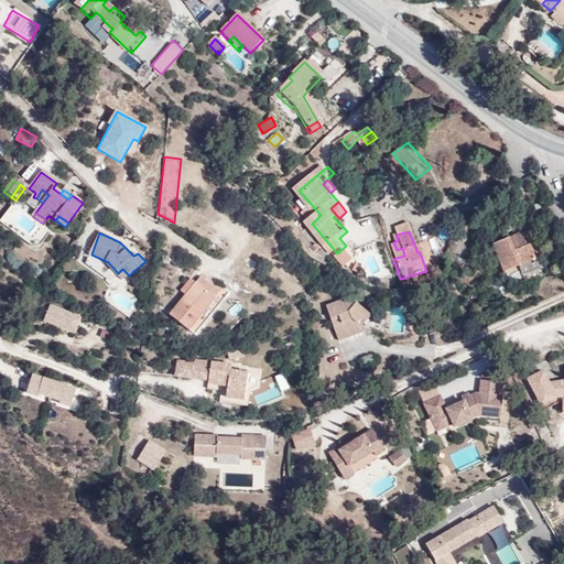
[(427,239),(434,256),(442,253),(435,237),(427,239)]
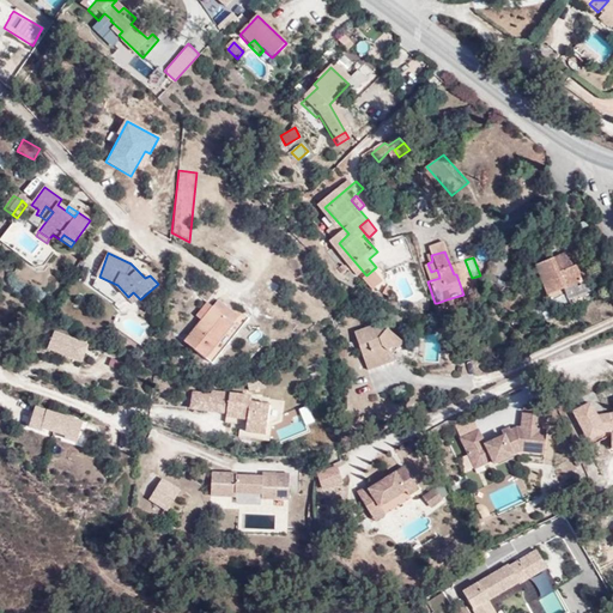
[(558,258),(529,273),(545,302),(578,285),(570,269),(566,272),(558,258)]
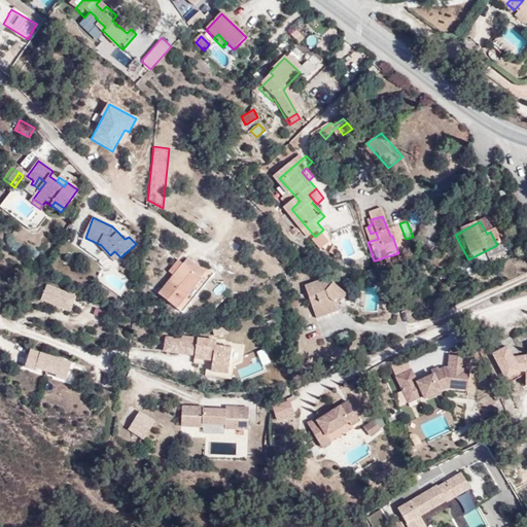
[(365,235),(367,242),(378,239),(376,232),(371,234),(365,235)]
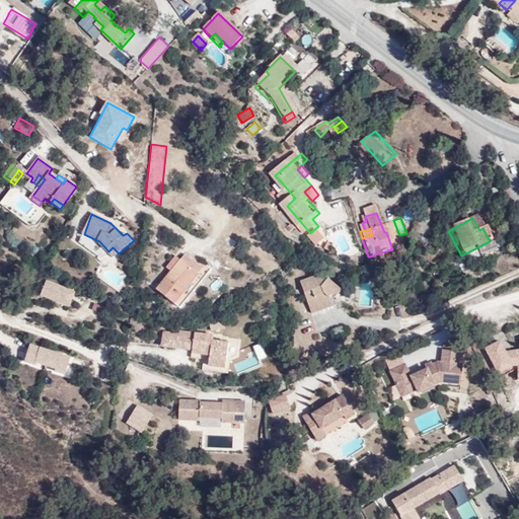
[(238,248),(227,242),(223,248),(235,255),(238,248)]
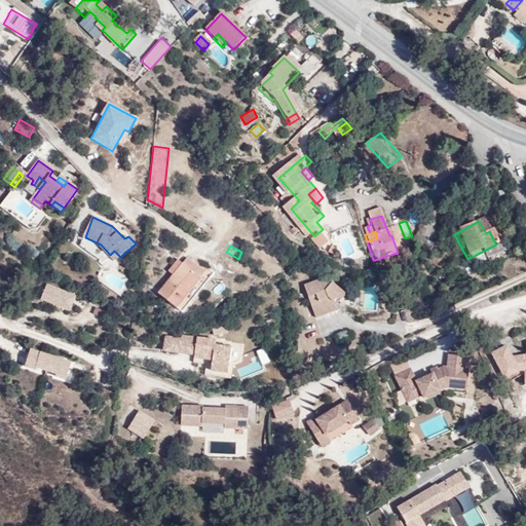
[(114,251),(110,255),(115,262),(120,257),(114,251)]
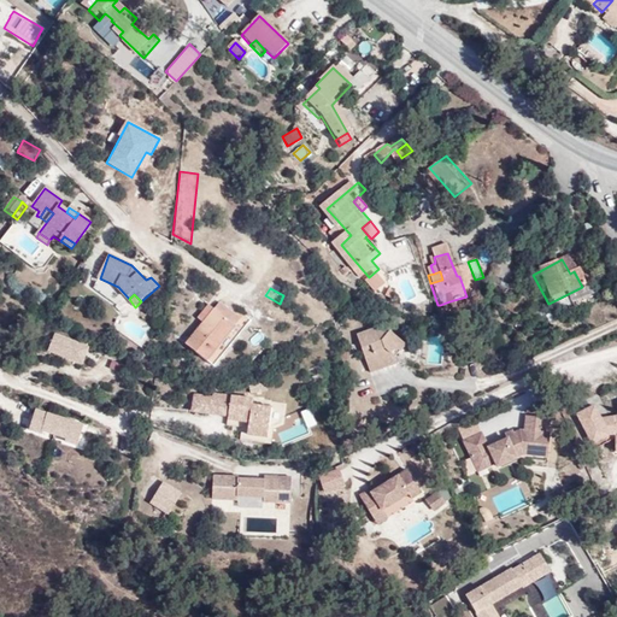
[(450,301),(440,305),(445,319),(454,316),(450,301)]
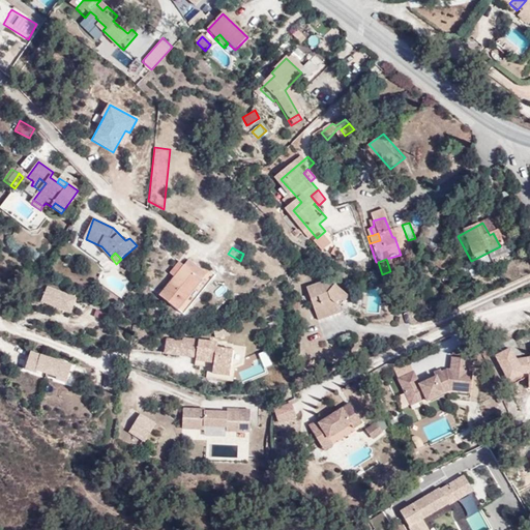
[(189,267),(180,280),(166,298),(185,314),(211,276),(193,262),(189,267)]
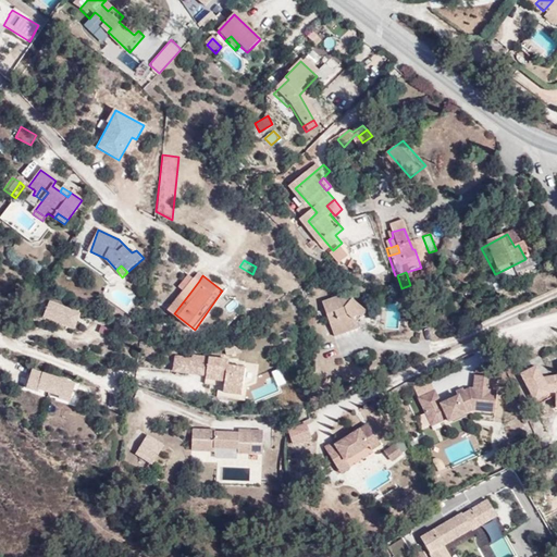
[(182,289),(189,294),(199,281),(192,276),(182,289)]
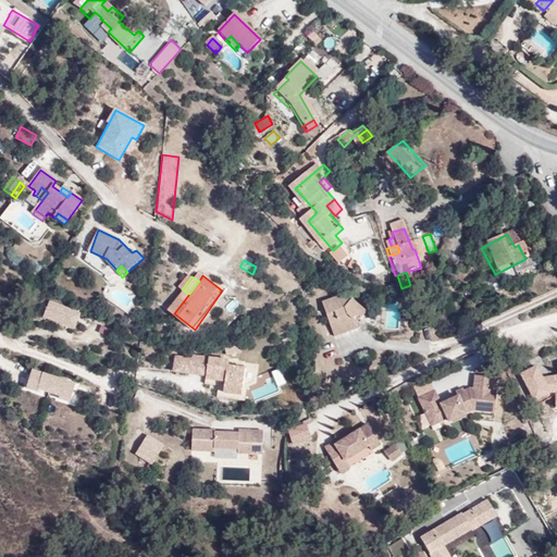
[(49,299),(42,317),(75,327),(81,309),(49,299)]
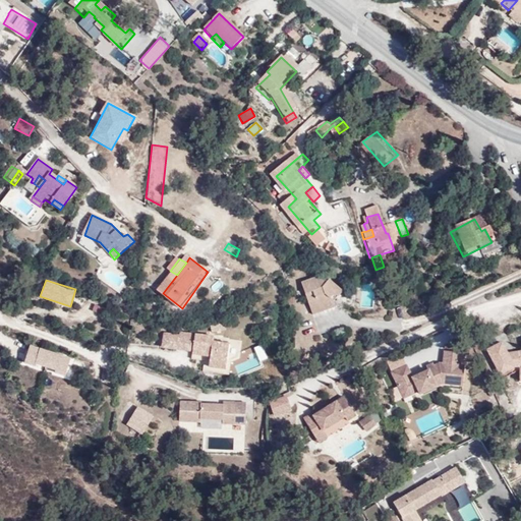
[(340,297),(323,280),(298,287),(307,319),(331,312),(331,307),(340,297)]
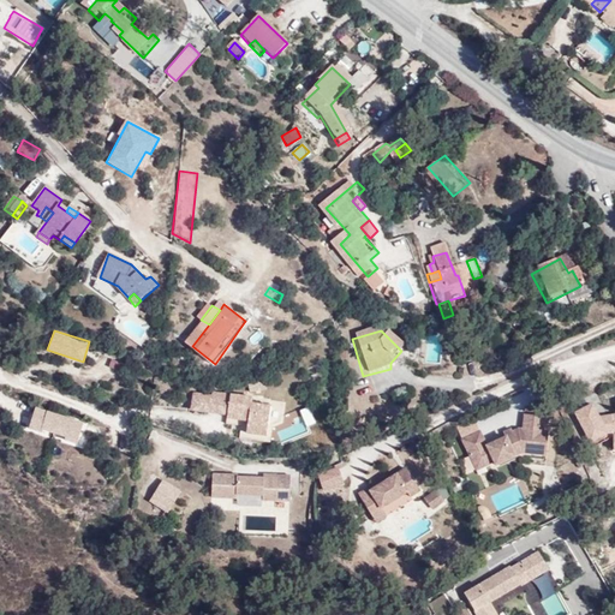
[(427,363),(441,363),(441,339),(428,339),(427,363)]
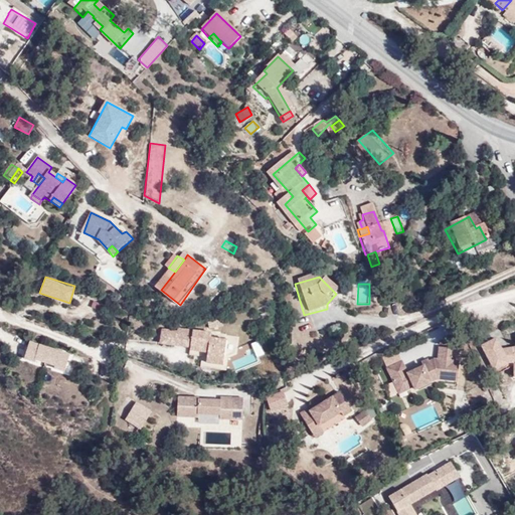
[(215,318),(216,326),(230,324),(228,315),(215,318)]
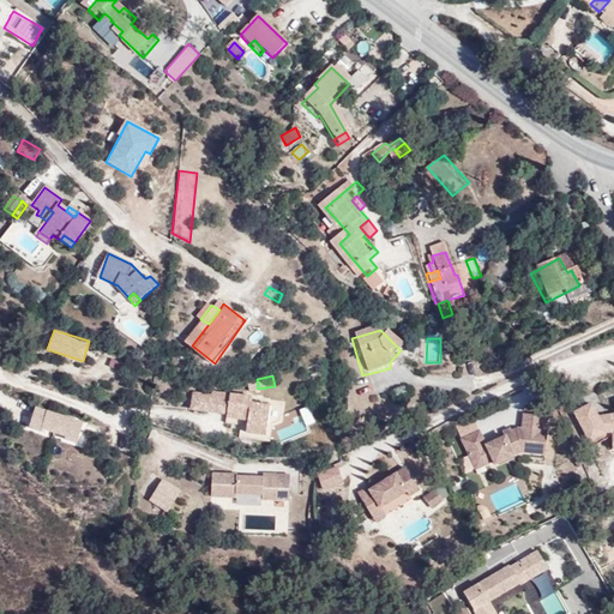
[(276,433),(280,403),(260,401),(260,395),(221,391),(221,395),(203,392),(200,405),(218,408),(218,410),(218,411),(236,414),(236,416),(247,417),(252,415),(257,419),(256,431),(276,433)]
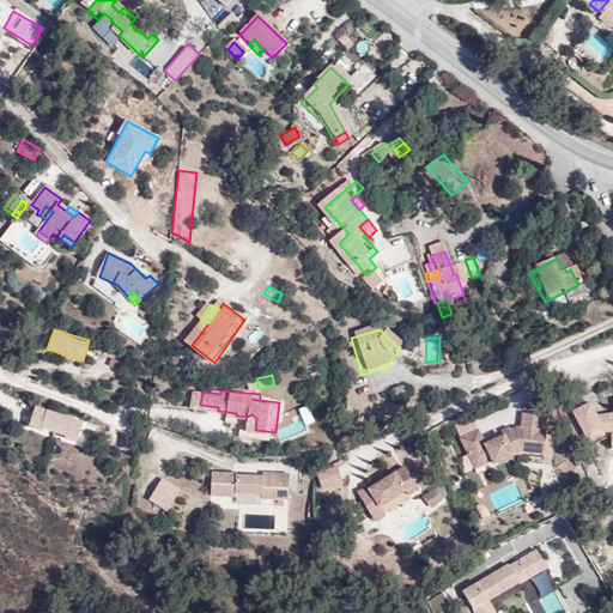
[(28,428),(77,441),(84,418),(35,405),(28,428)]
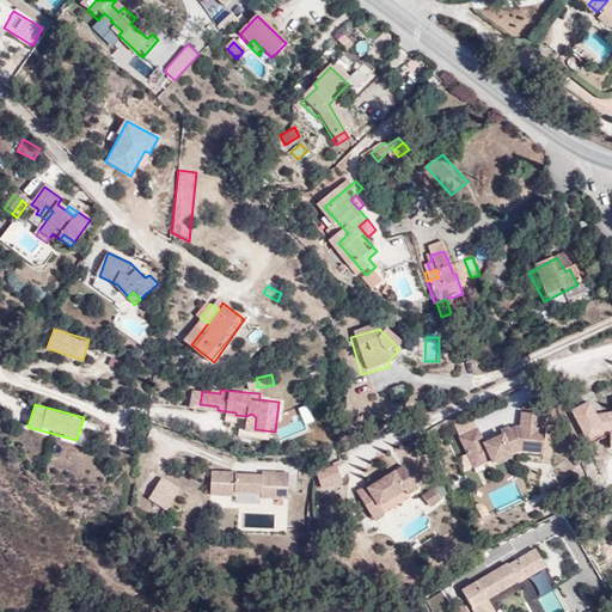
[(305,422),(313,420),(310,407),(300,410),(305,422)]
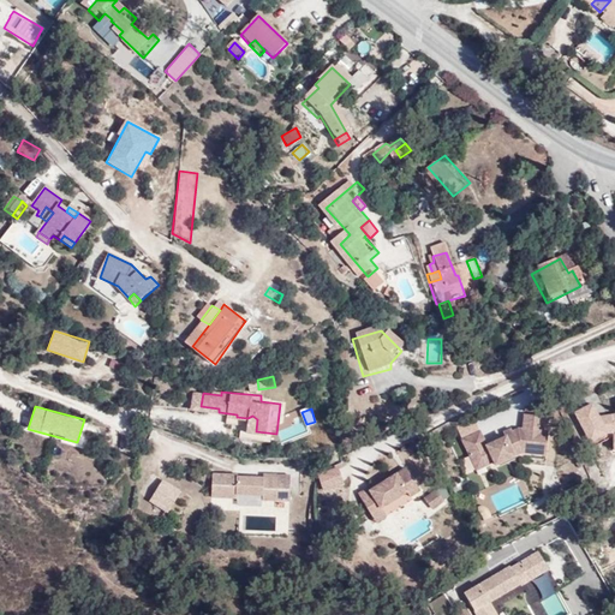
[(614,422),(607,423),(599,410),(583,417),(598,453),(614,445),(614,422)]
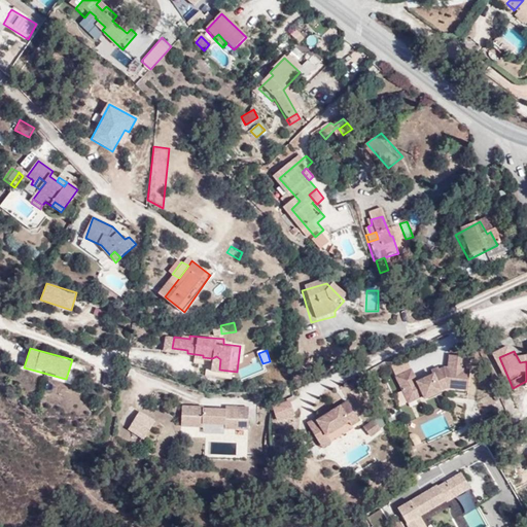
[(449,369),(445,370),(445,372),(438,375),(437,375),(421,381),(417,369),(401,375),(407,387),(413,385),(418,398),(419,397),(426,395),(428,398),(452,388),(471,392),(475,373),(470,372),(472,359),(456,356),(454,370),(449,369)]
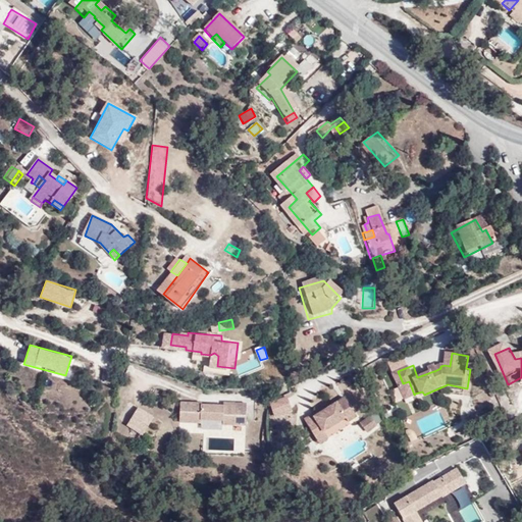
[(408,397),(414,395),(409,381),(403,383),(403,384),(408,397)]
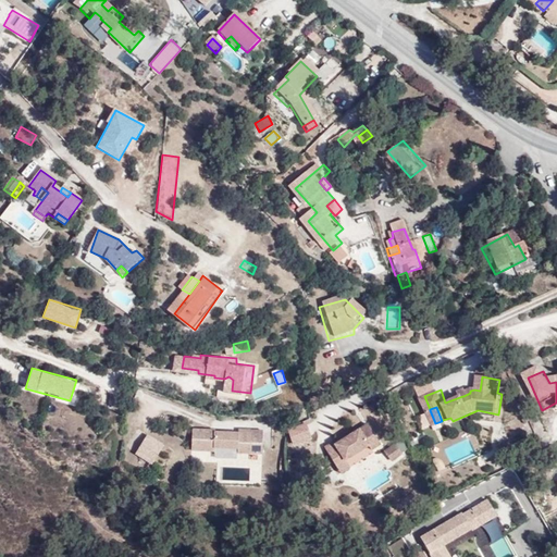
[(309,415),(293,421),(296,433),(313,429),(309,415)]
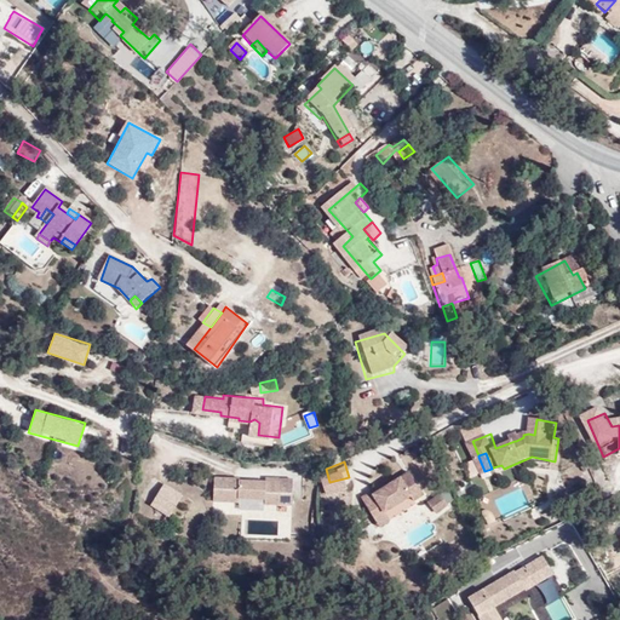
[(363,489),(373,506),(383,500),(385,504),(413,489),(415,495),(426,489),(412,465),(377,486),(374,482),(363,489)]
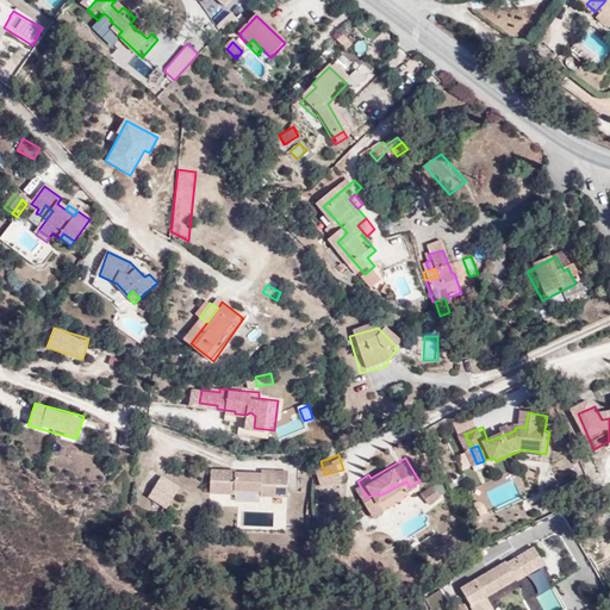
[(292,470),(279,470),(279,473),(266,473),(240,473),(240,471),(216,470),(215,493),(240,493),(240,489),(265,490),(266,493),(292,493),(292,470)]
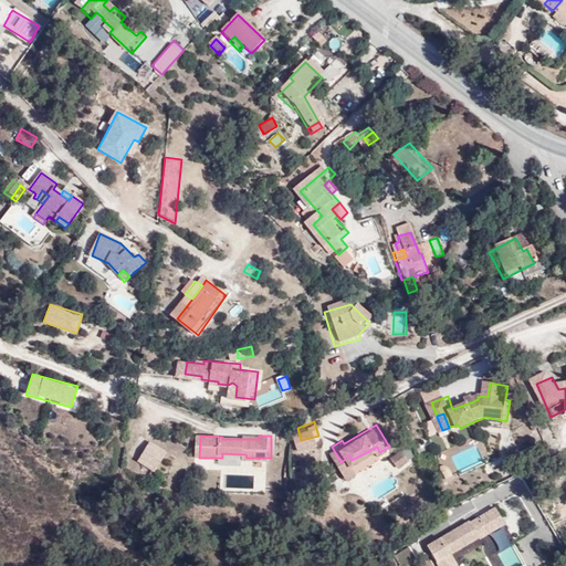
[(159,473),(170,453),(154,444),(143,463),(159,473)]
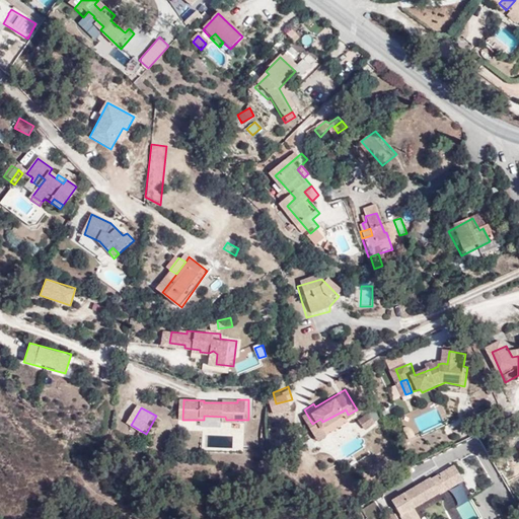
[(375,419),(370,411),(360,417),(366,426),(375,419)]
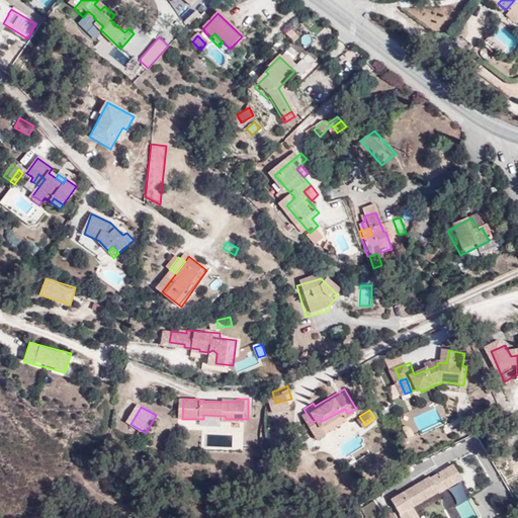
[(320,418),(312,423),(318,433),(327,428),(322,421),(320,418)]
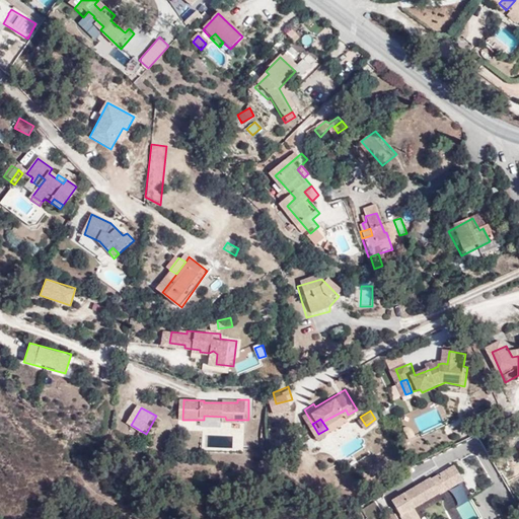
[(442,485),(445,489),(459,480),(450,466),(442,471),(448,480),(442,485)]
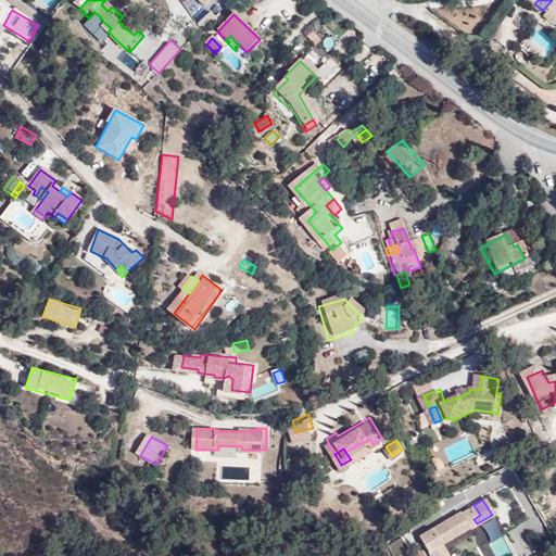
[(467,529),(477,523),(474,519),(480,515),(474,505),(458,514),(456,513),(415,535),(427,555),(444,555),(437,544),(466,528),(467,529)]
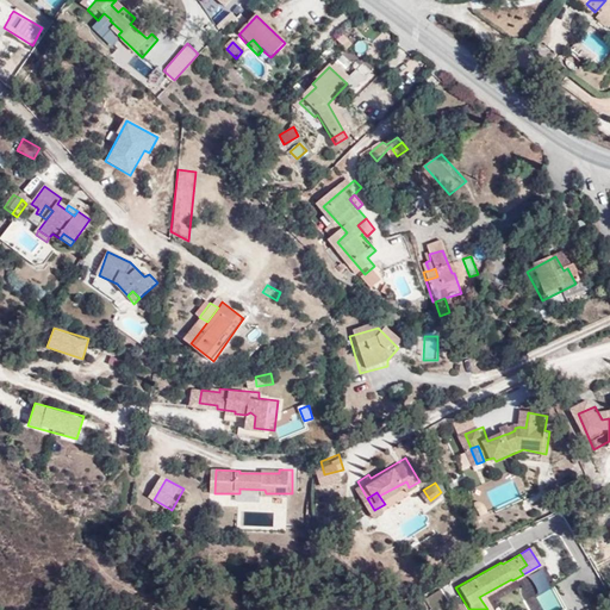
[(542,567),(529,574),(539,592),(552,586),(542,567)]
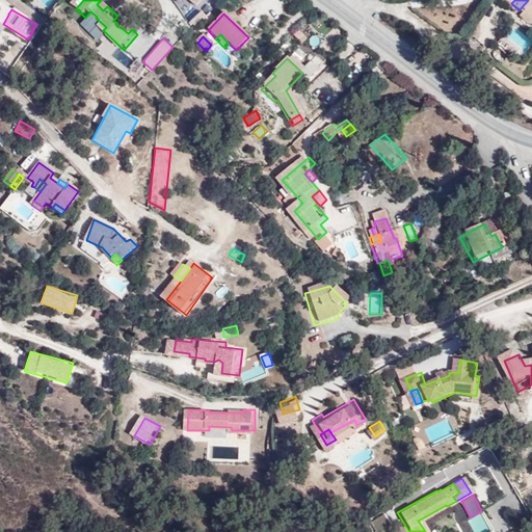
[(464,522),(471,531),(491,531),(480,512),(464,522)]
